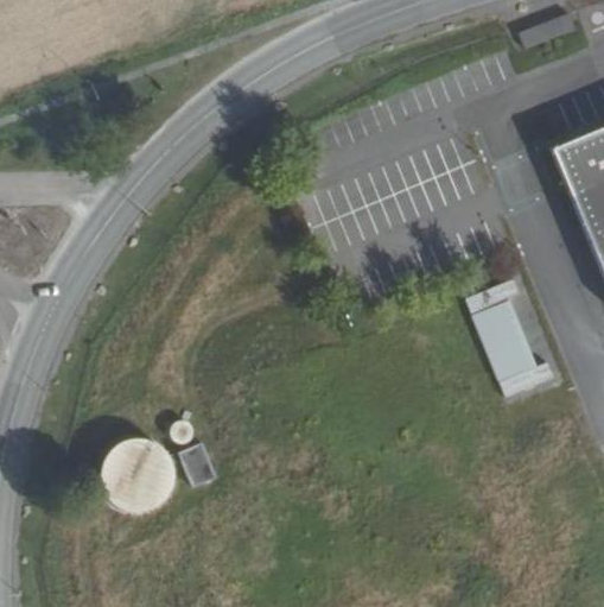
[(529,46),(578,30),(573,17),(525,33),(529,46)]
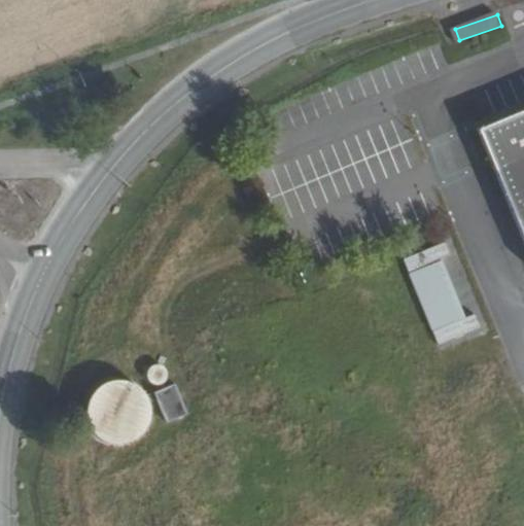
[(523,113),(481,131),(523,239),(523,113)]
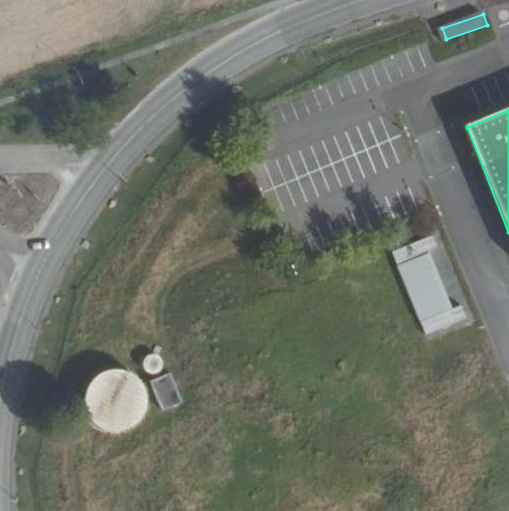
[(430,237),(394,250),(425,337),(471,320),(465,304),(456,308),(430,237)]
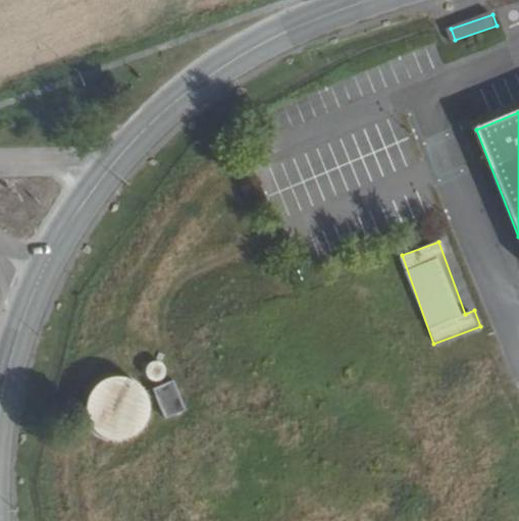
[(456,253),(445,256),(461,314),(473,310),(456,253)]
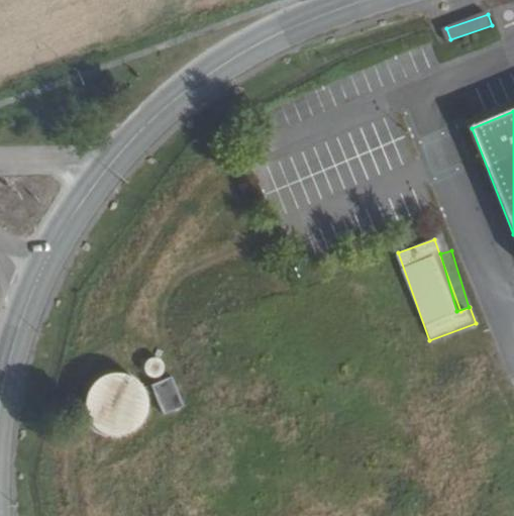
[(157,356),(151,357),(148,359),(145,363),(145,366),(145,371),(148,375),(150,377),(153,377),(159,377),(162,375),(165,372),(166,370),(165,365),(164,360),(159,357),(157,356)]
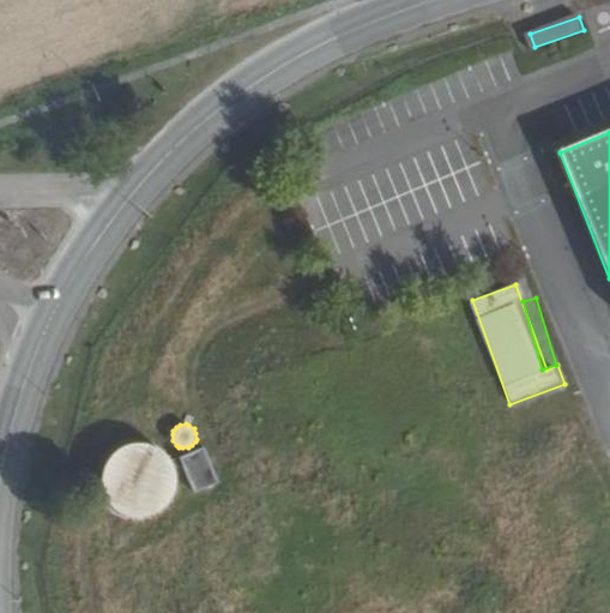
[(138,440),(125,442),(118,445),(112,449),(107,455),(102,462),(100,469),(100,476),(102,490),(108,500),(115,508),(122,511),(132,514),(145,512),(157,508),(164,500),(169,494),(173,482),(173,474),(171,464),(167,455),(163,451),(159,448),(150,443),(138,440)]
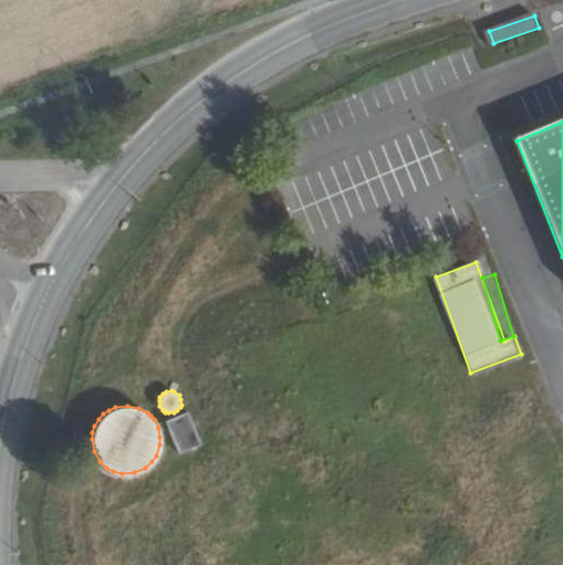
[(188,415),(169,422),(183,454),(201,447),(188,415)]
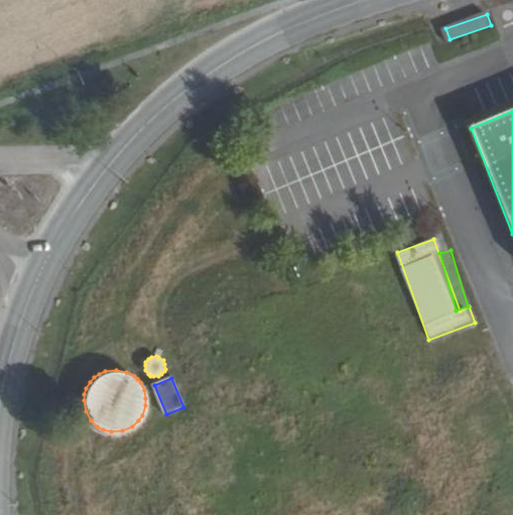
All buildings are outlined.
